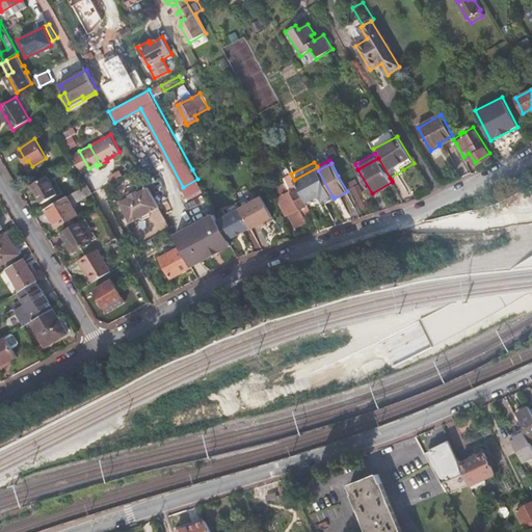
[(390,178),(392,181),(416,167),(414,163),(403,169),(390,178)]
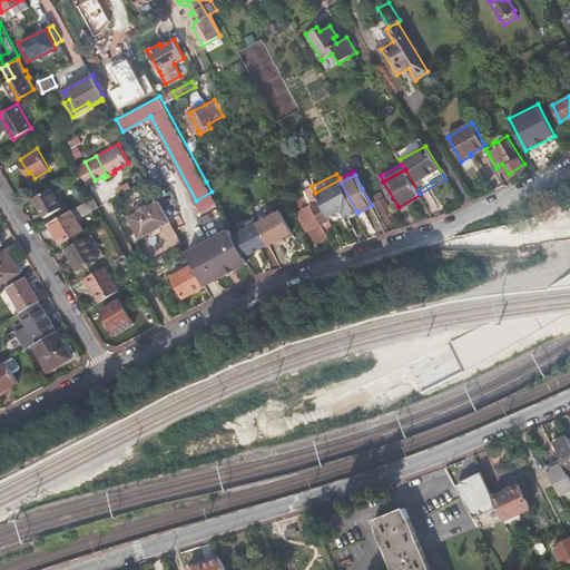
[(315,193),(320,202),(328,217),(343,209),(346,215),(356,210),(341,183),(340,179),(315,193)]
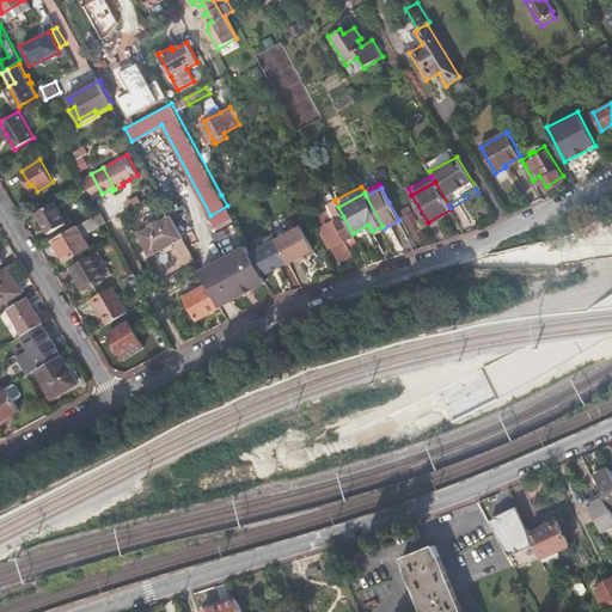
[(335,200),(325,204),(334,220),(335,221),(343,216),(338,207),(335,200)]
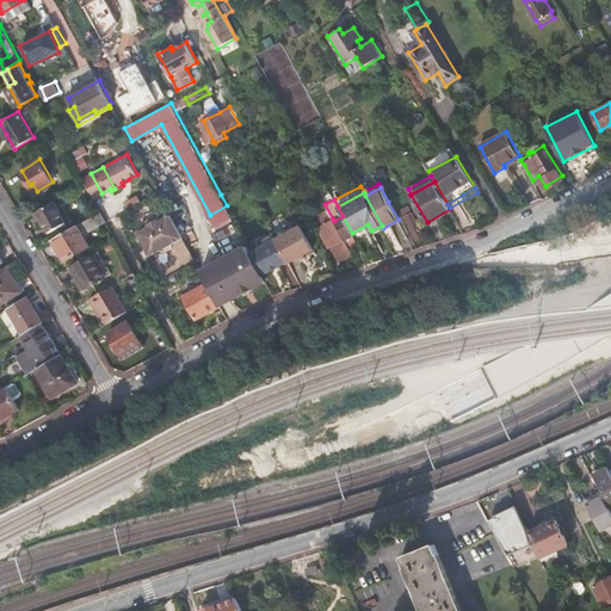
[(66,222),(54,202),(36,213),(49,232),(66,222)]
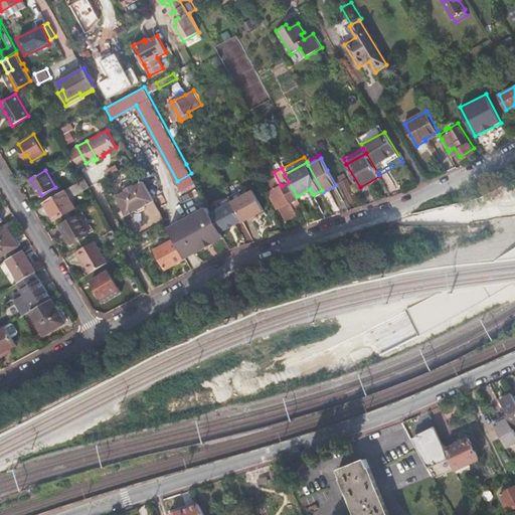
[(90,186),(84,178),(65,189),(70,197),(90,186)]
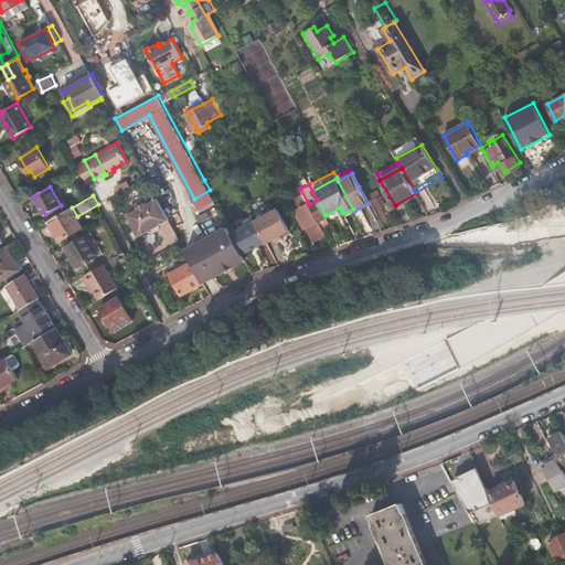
[(381,198),(373,202),(380,213),(386,210),(381,198)]
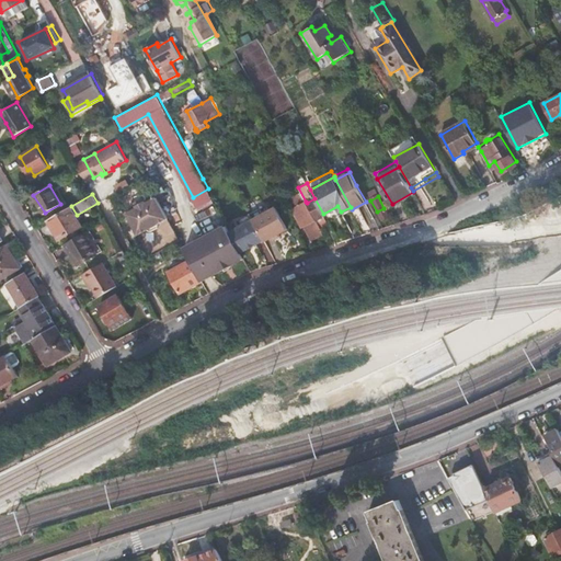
[(138,207),(127,213),(138,235),(148,229),(149,230),(151,231),(158,228),(159,225),(159,224),(169,219),(157,197),(147,203),(146,201),(137,205),(138,207)]
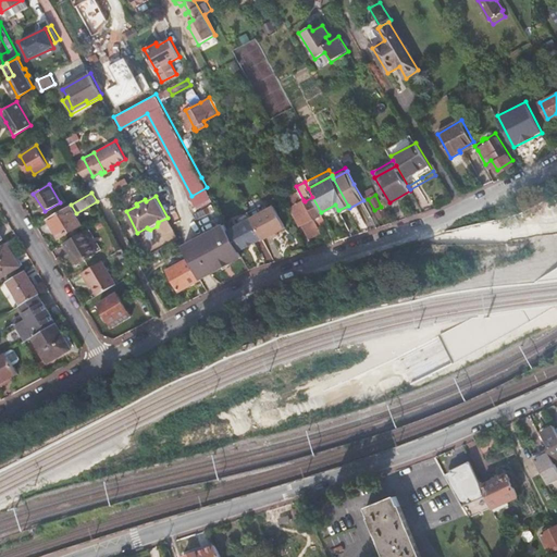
[(312,197),(305,201),(313,218),(318,226),(326,222),(322,213),(321,212),(312,197)]
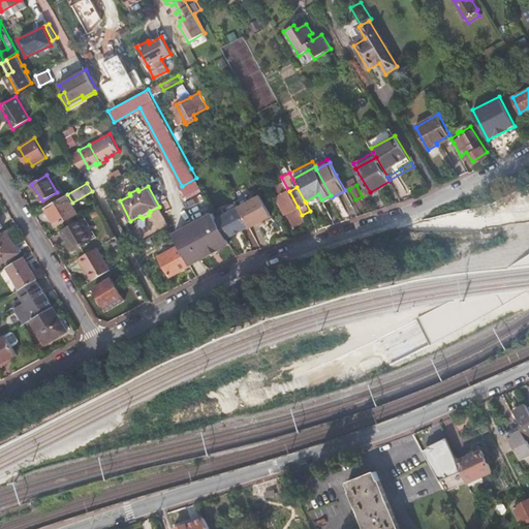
[(289,191),(288,190),(276,196),(285,214),(287,213),(298,207),(289,191)]
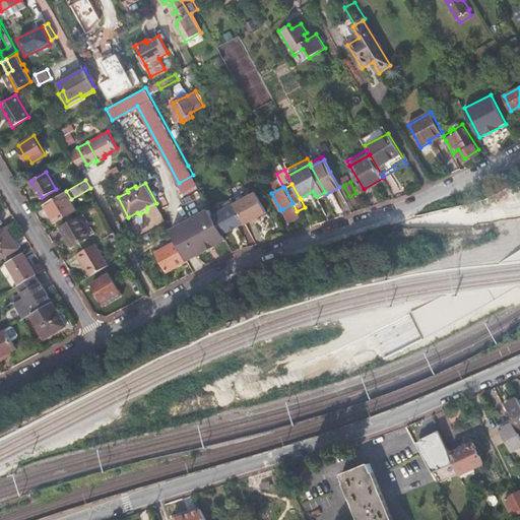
[(66,191),(46,203),(56,221),(77,209),(71,199),(66,191)]
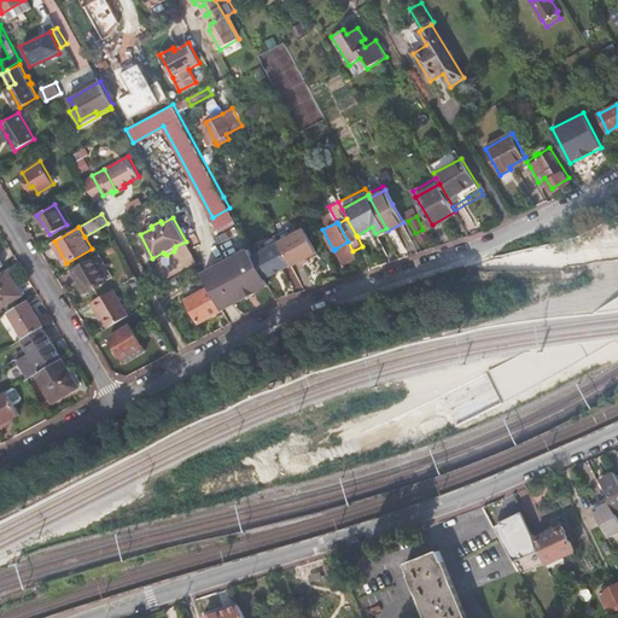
[(303,258),(319,250),(305,227),(280,240),(292,263),(293,264),(303,258)]
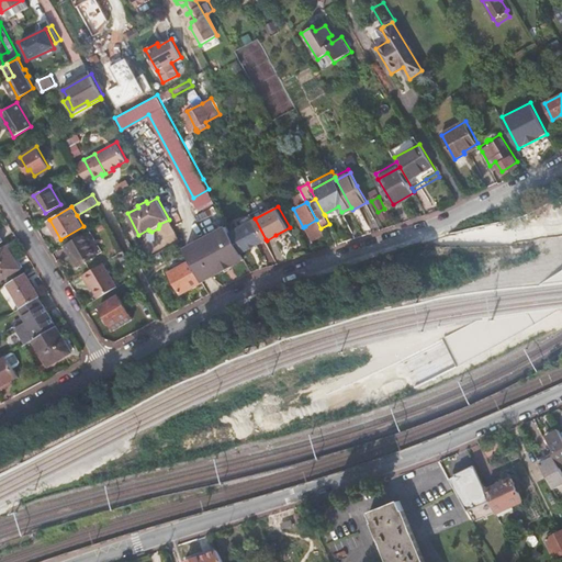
[(255,218),(232,232),(243,251),(266,239),(255,218)]
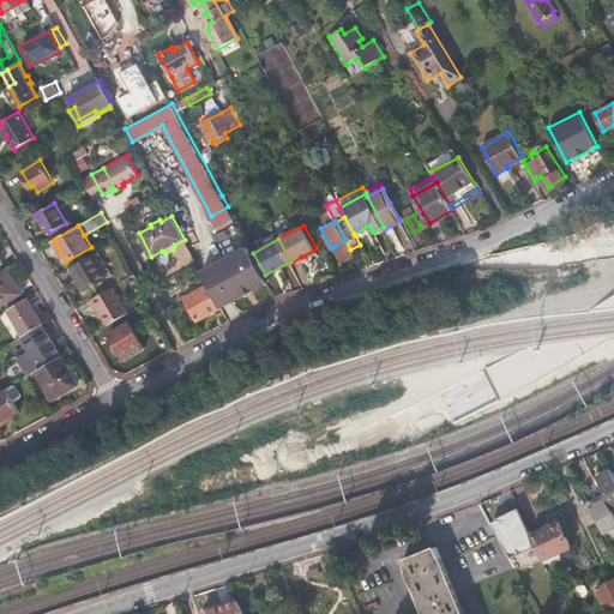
[(350,250),(345,240),(333,247),(341,260),(353,254),(350,250)]
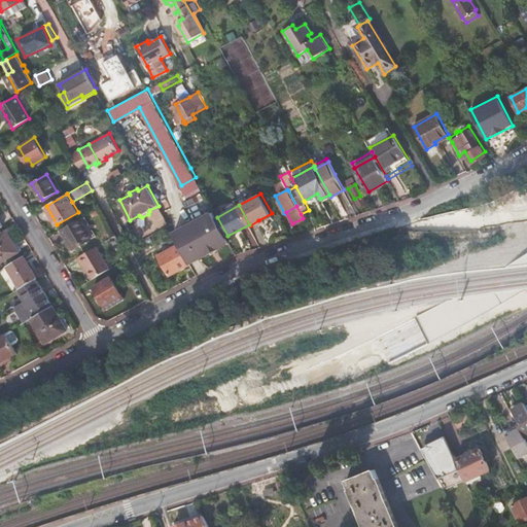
[(216,249),(230,241),(227,236),(217,217),(216,216),(213,211),(200,218),(195,221),(183,227),(182,227),(174,233),(173,233),(179,244),(189,264),(189,262),(198,258),(211,251),(216,249)]
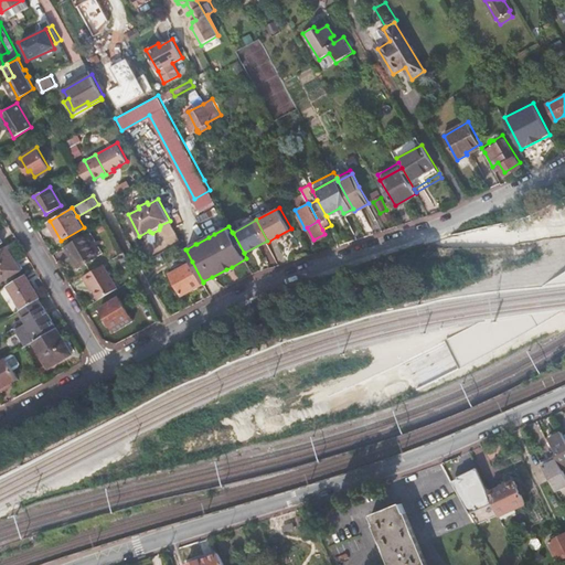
[(85,234),(65,246),(78,267),(98,256),(85,234)]
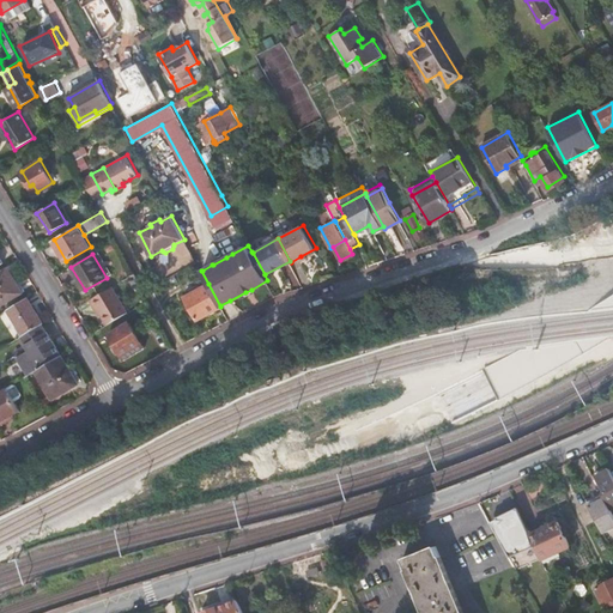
[(8,268),(0,273),(0,304),(23,292),(8,268)]
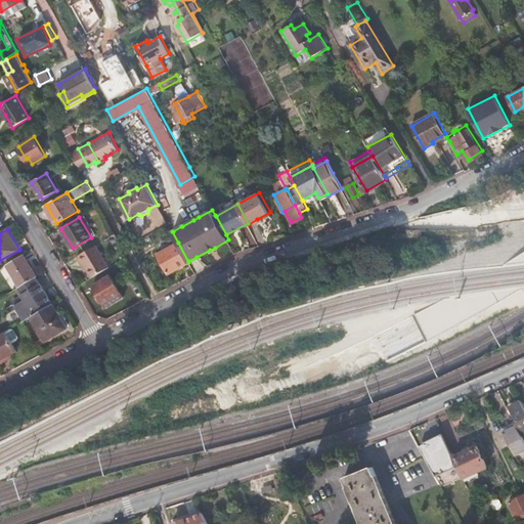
[(120,244),(115,233),(107,237),(114,247),(120,244)]
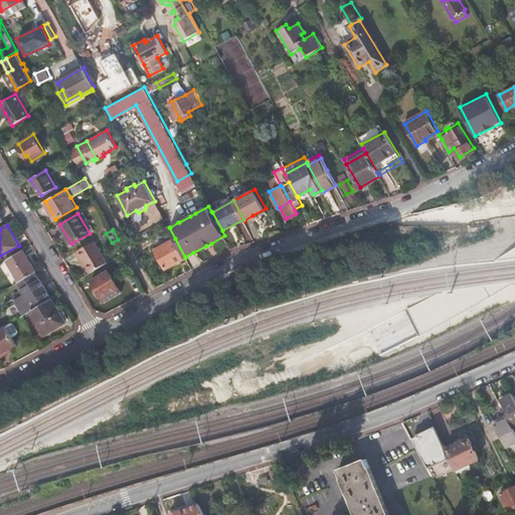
[(185,258),(175,238),(155,249),(165,269),(185,258)]
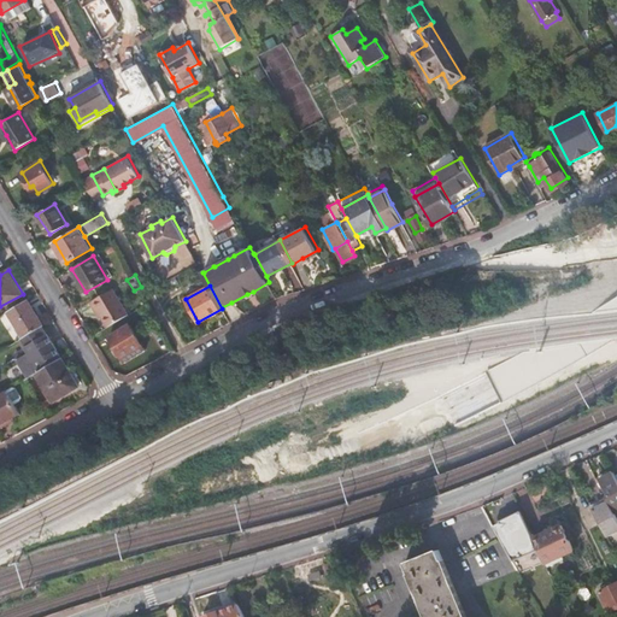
[(129,315),(113,288),(90,301),(97,311),(98,310),(103,316),(109,327),(129,315)]
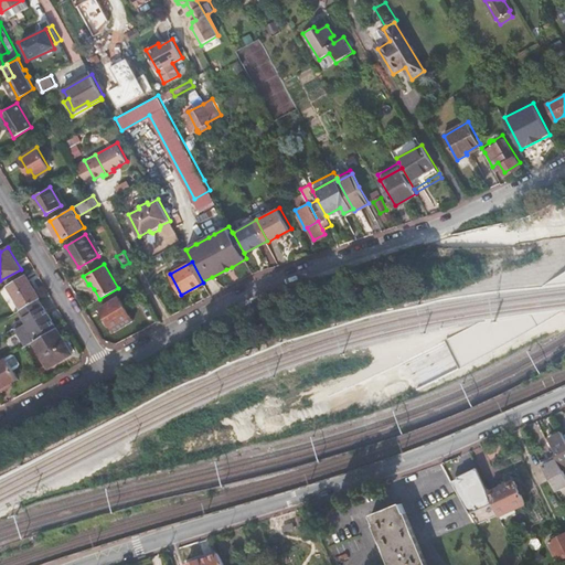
[(25,274),(8,285),(22,309),(39,299),(40,298),(25,274)]
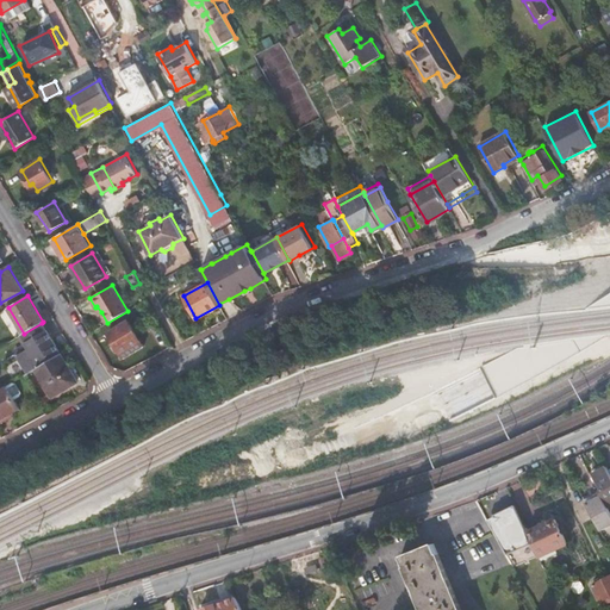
[(129,321),(109,332),(124,359),(144,347),(129,321)]
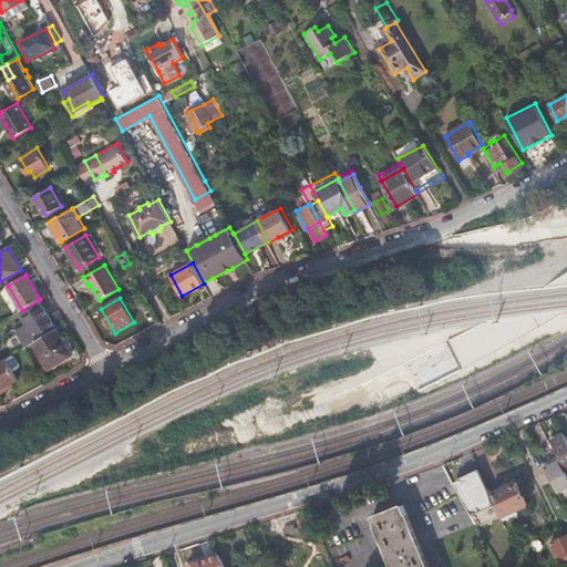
[(34,342),(38,340),(58,328),(44,307),(42,308),(39,300),(22,310),(21,311),(24,318),(28,323),(18,330),(28,347),(34,342)]
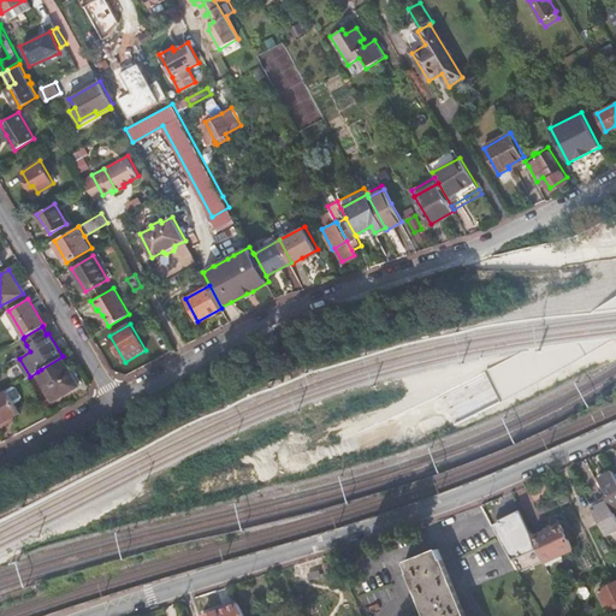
[(27,345),(16,353),(19,359),(30,351),(27,345)]
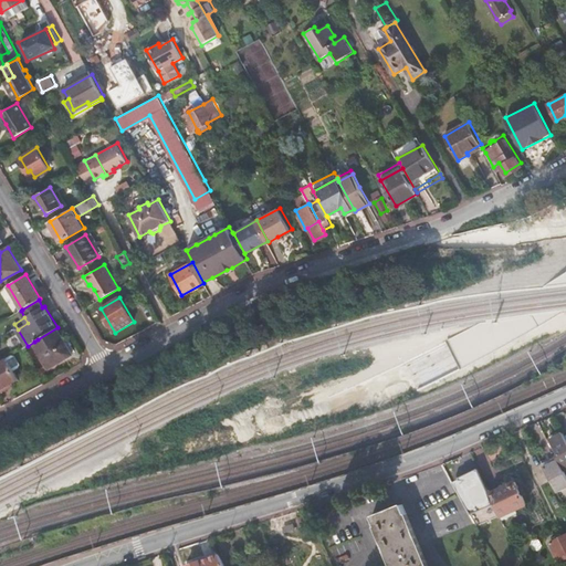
[(38,339),(34,342),(50,368),(73,354),(58,327),(38,339)]
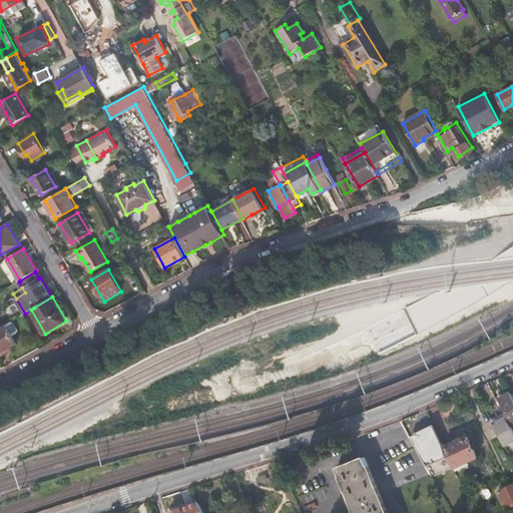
[(7,325),(0,328),(0,357),(8,353),(7,351),(11,348),(18,344),(7,325)]
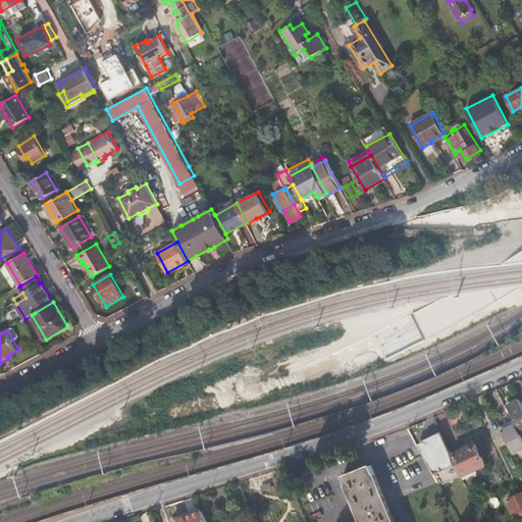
[(516,419),(521,416),(521,403),(520,399),(508,405),(516,419)]
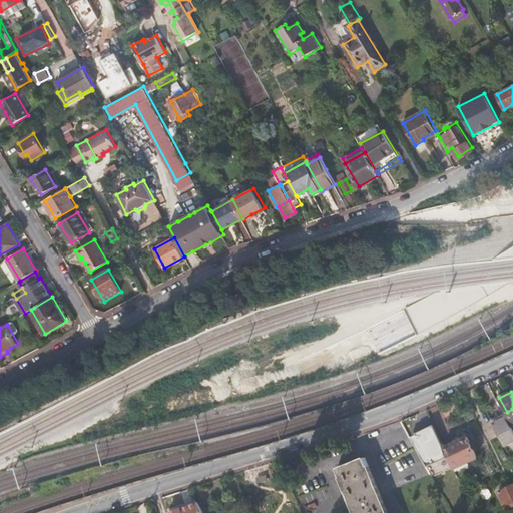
[(493,420),(506,445),(512,441),(512,427),(505,413),(493,420)]
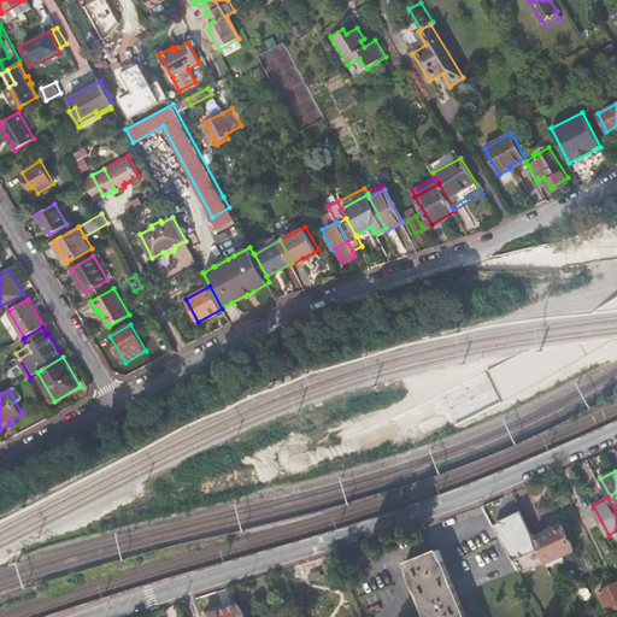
[(534,538),(548,569),(564,563),(557,550),(570,544),(574,550),(575,550),(563,524),(559,526),(558,522),(550,526),(552,529),(534,538)]
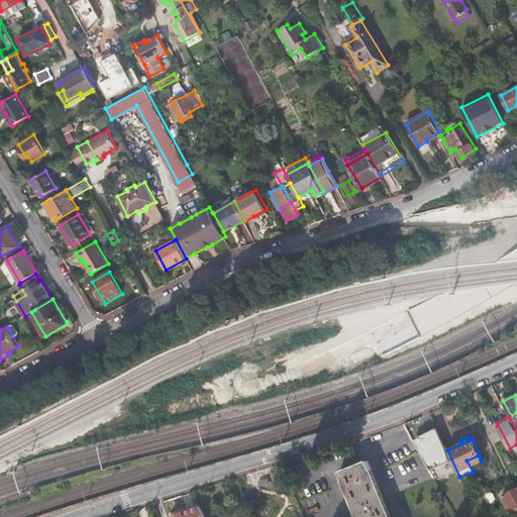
[(472,464),(481,460),(478,455),(467,460),(473,472),(475,471),(472,464)]
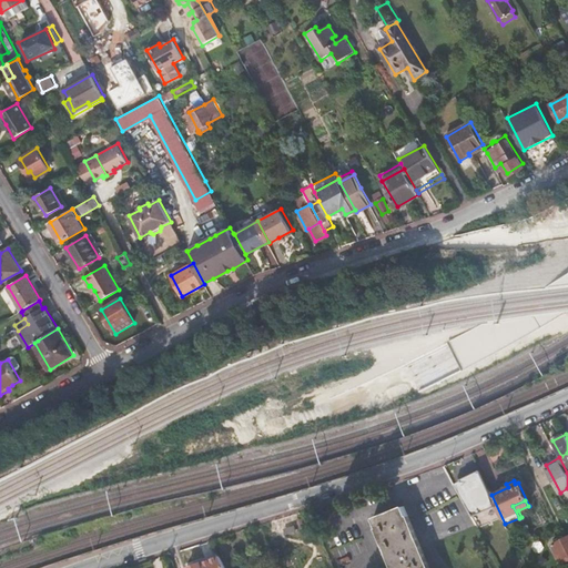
[(404,506),(387,513),(375,518),(375,517),(374,518),(393,567),(428,567),(405,505),(404,506)]
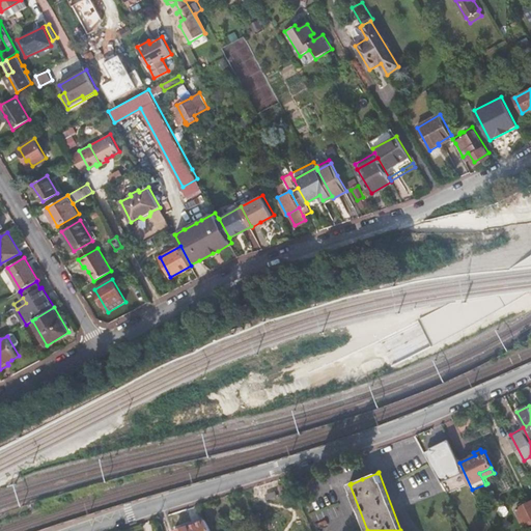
[(530,501),(516,508),(526,526),(530,523),(530,501)]
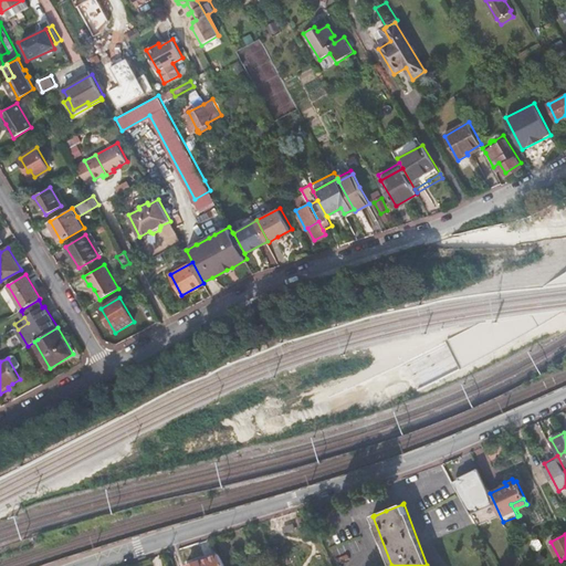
[(224,565),(219,553),(187,565),(224,565)]
